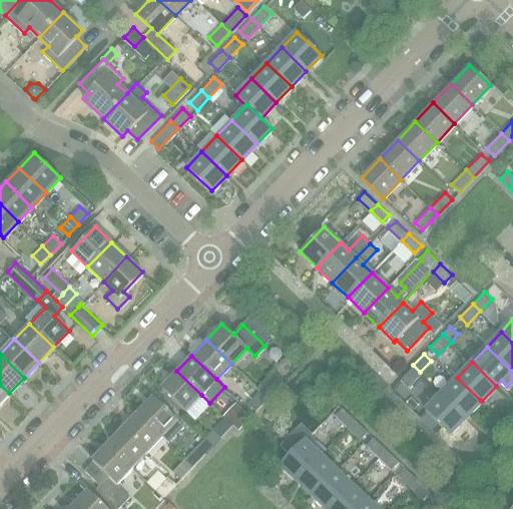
[(420,372),(413,365),(400,379),(407,386),(420,372)]
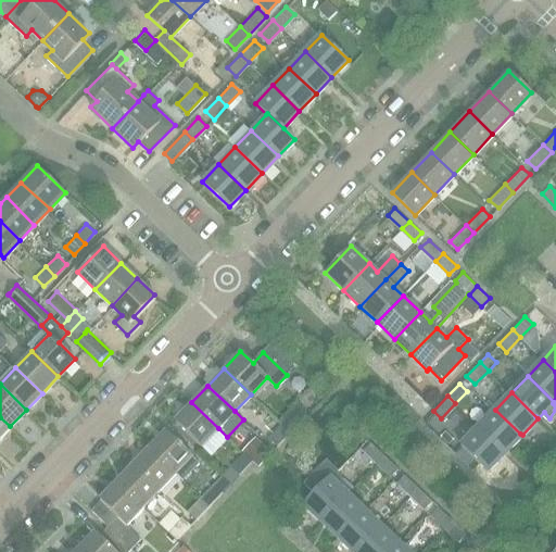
[(218,428),(191,402),(175,419),(201,444),(218,428)]
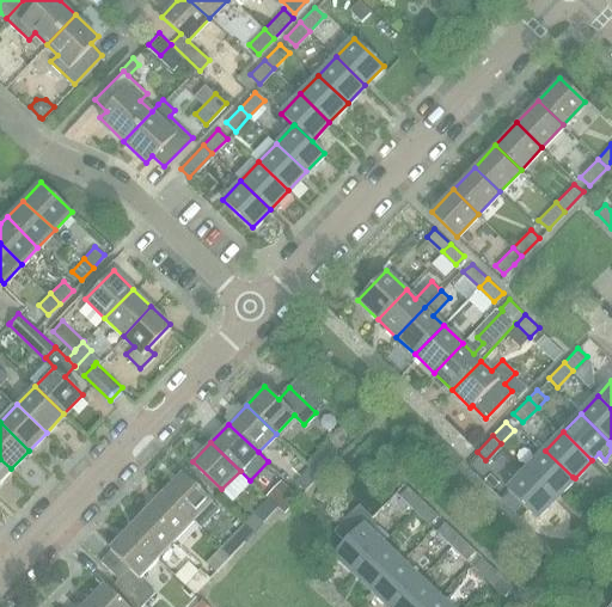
[(324,448),(310,464),(320,473),(335,458),(324,448)]
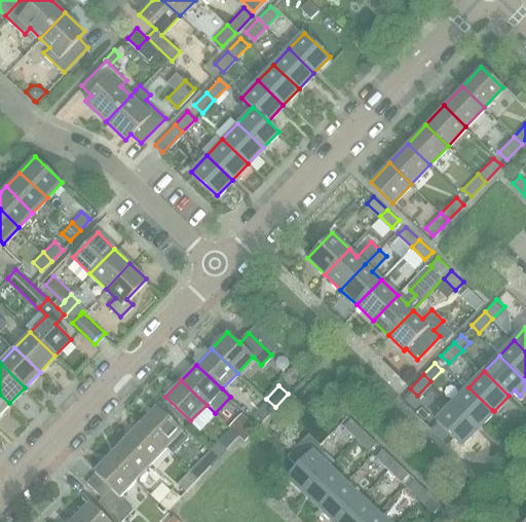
[(468,387),(453,403),(478,427),(494,411),(492,410),(468,387)]
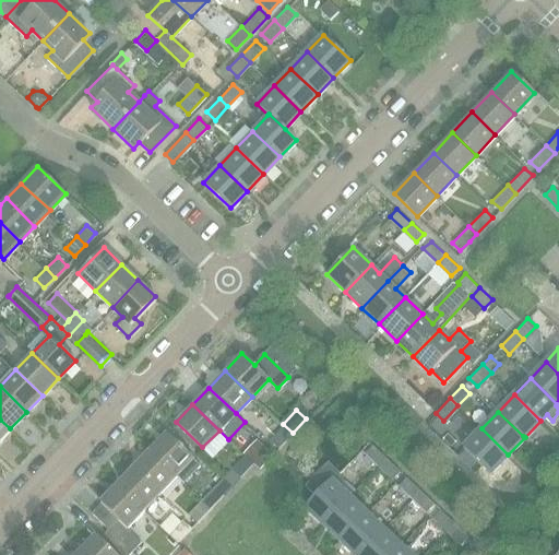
[(0,420),(0,438),(10,428),(0,420)]
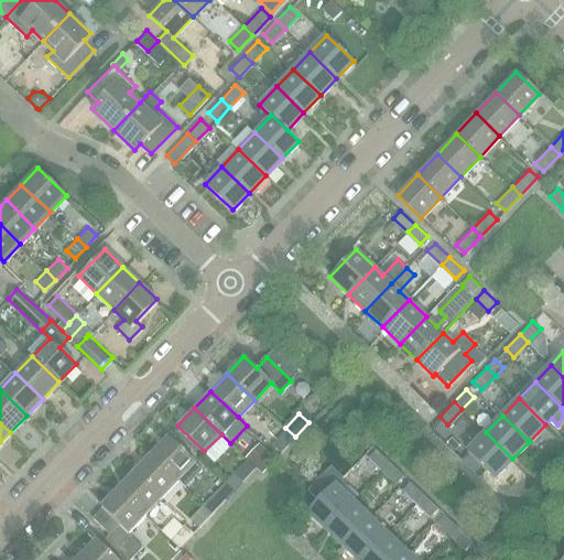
[(295,437),(285,428),(272,442),(281,450),(282,451),(295,437)]
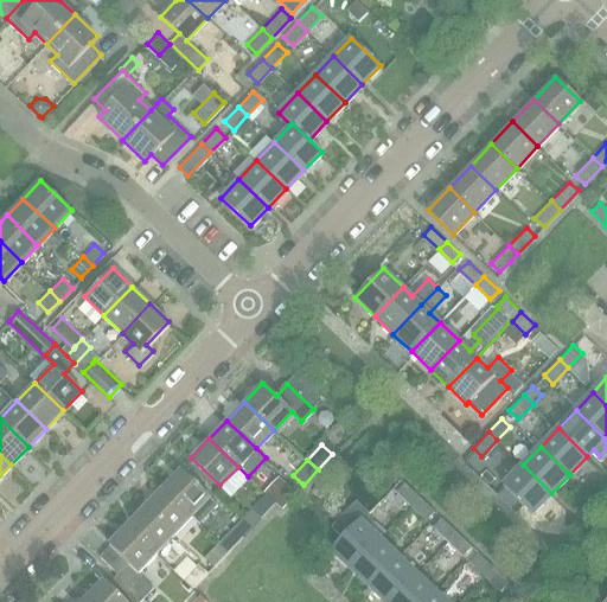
[(551,493),(523,465),(503,485),(532,513),(551,493)]
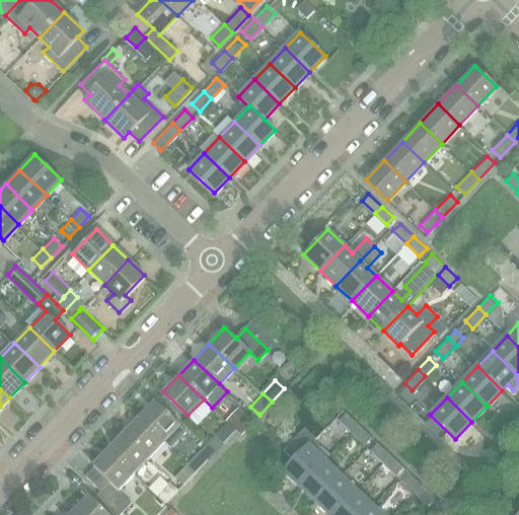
[(154,400),(139,416),(164,440),(170,446),(186,431),(179,425),(154,400)]
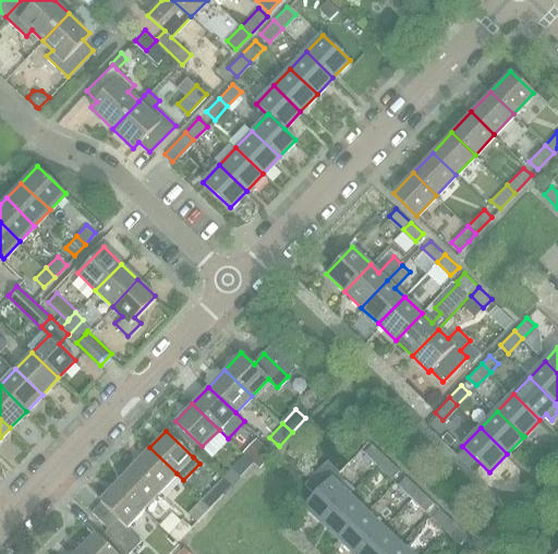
[(247,453),(261,466),(274,454),(261,441),(247,453)]
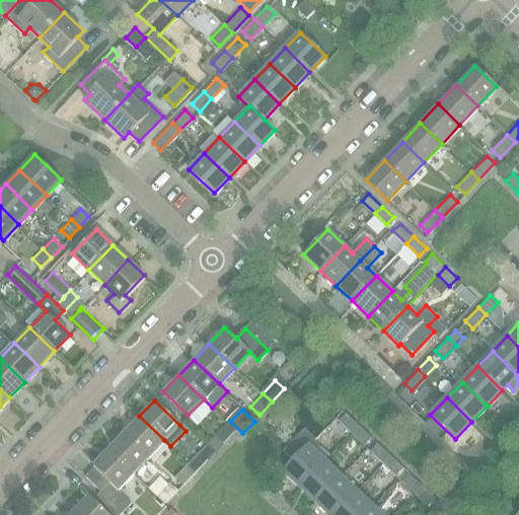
[(338,420),(351,432),(358,424),(346,412),(338,420)]
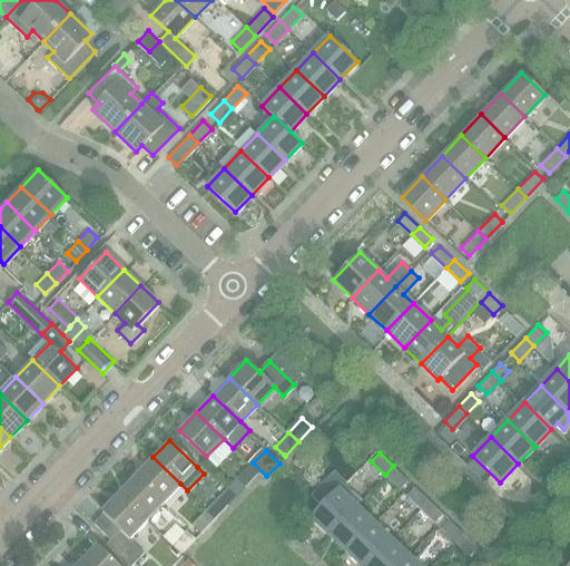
[(153,457),(136,475),(164,501),(180,484),(153,457)]
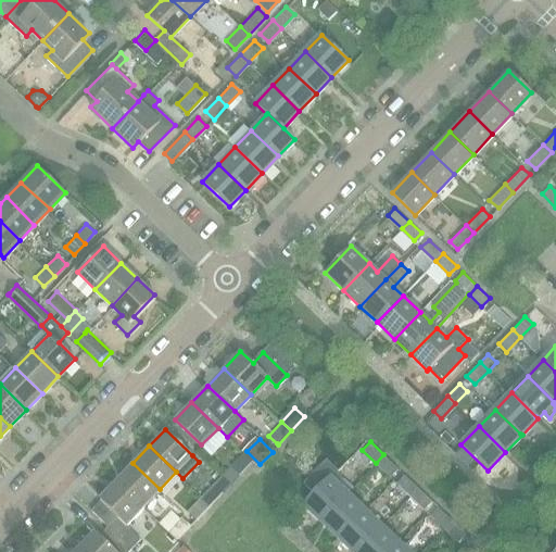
[(231,464),(240,473),(253,459),(244,451),(231,464)]
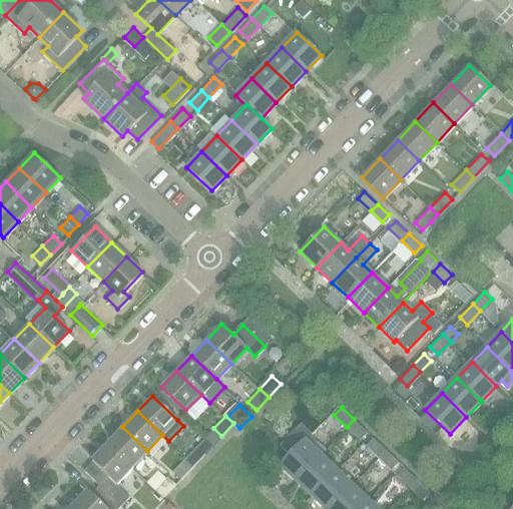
[(354,419),(347,427),(360,439),(367,431),(354,419)]
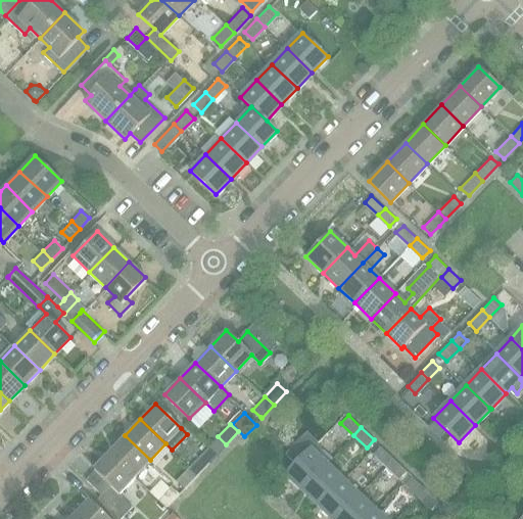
[(295,462),(285,473),(302,489),(327,464),(318,455),(324,449),(317,442),(318,440),(306,429),(285,452),(295,462)]
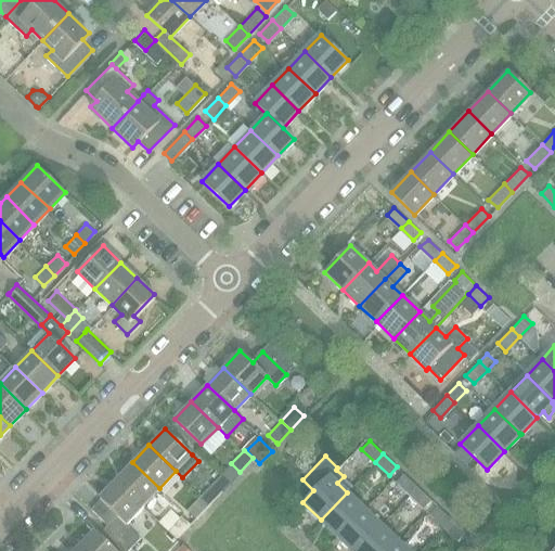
[(132,462),(116,479),(143,505),(159,488),(132,462)]
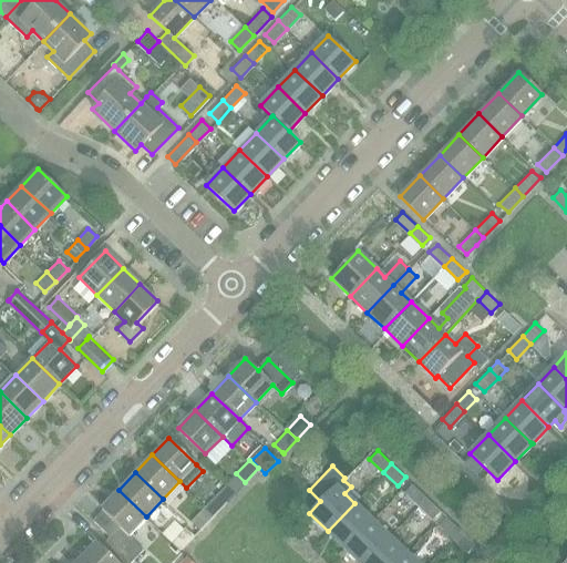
[(404,492),(418,505),(426,497),(412,483),(404,492)]
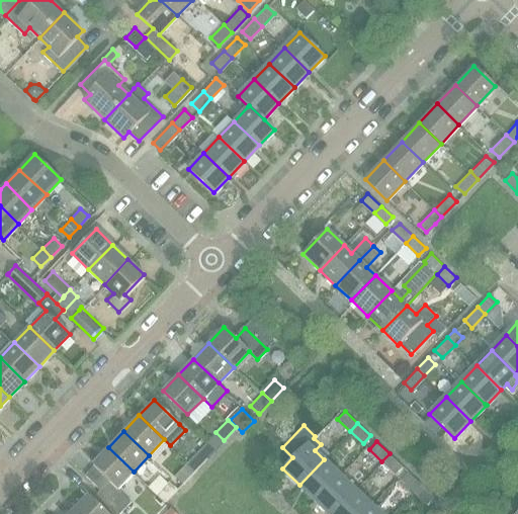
[(108,480),(100,488),(121,509),(131,500),(117,488),(134,472),(108,447),(92,463),(108,480)]
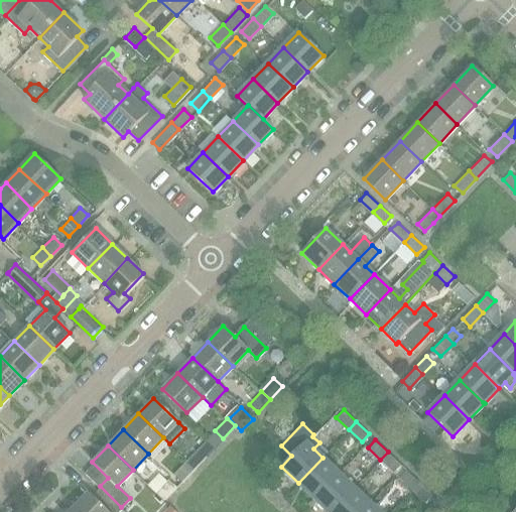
[(199,446),(186,460),(195,467),(207,455),(199,446)]
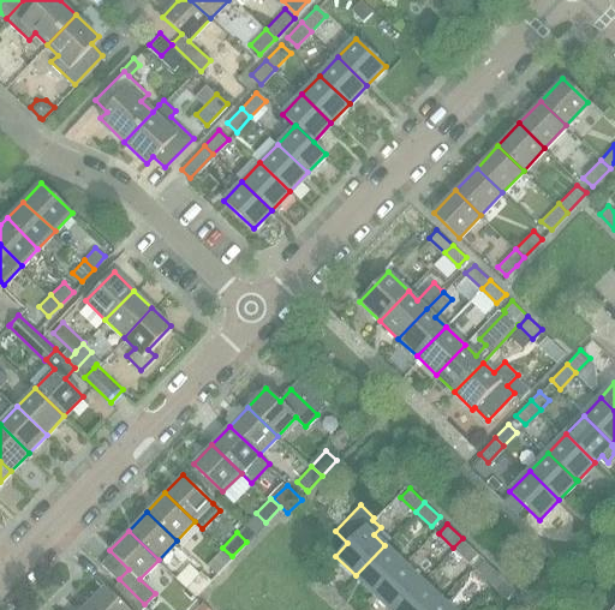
[(463,538),(453,548),(467,561),(477,551),(463,538)]
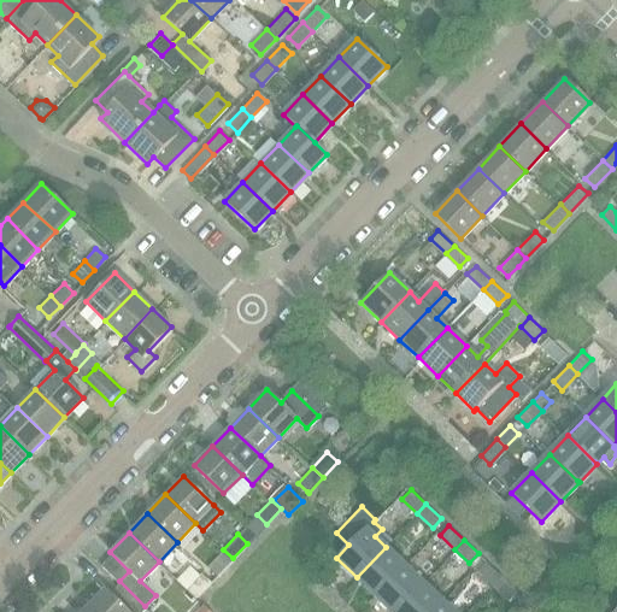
[(386,547),(357,577),(375,595),(405,565),(386,547)]
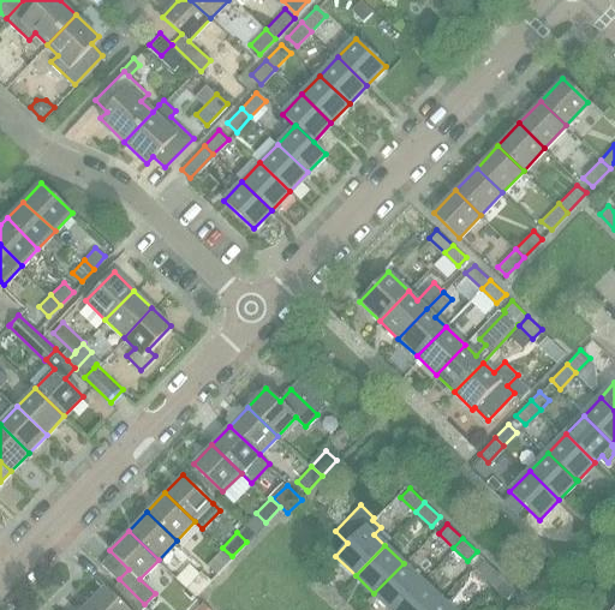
[(232,556),(222,548),(208,563),(218,572),(232,556)]
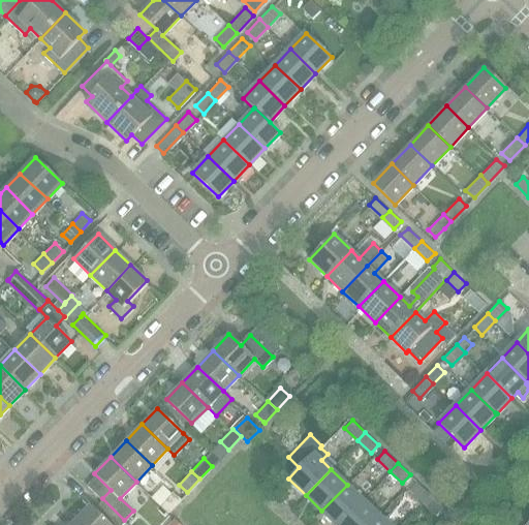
[(409,490),(422,502),(430,494),(416,482),(409,490)]
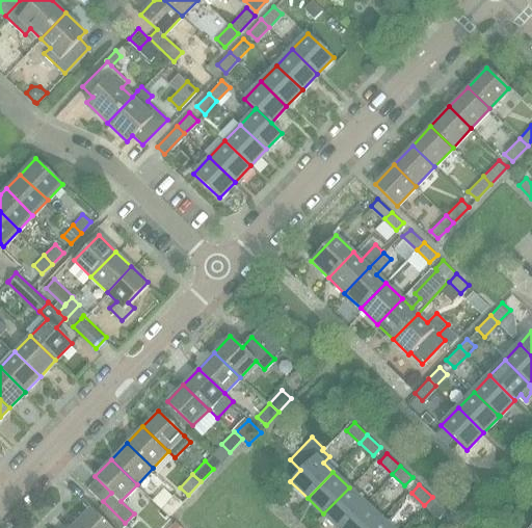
[(349,487),(323,513),(339,527),(340,527),(365,502),(349,487)]
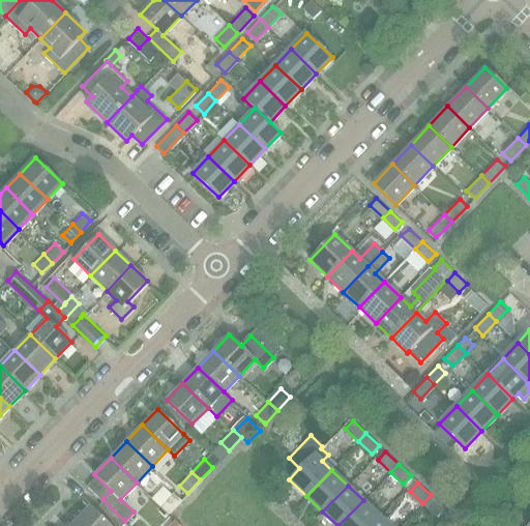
[(160,503),(169,512),(182,498),(173,490),(160,503)]
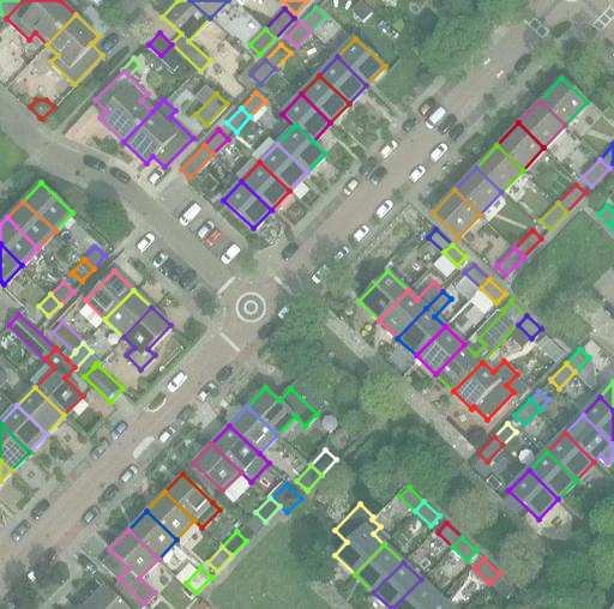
[(499,573),(489,583),(505,597),(513,588),(499,573)]
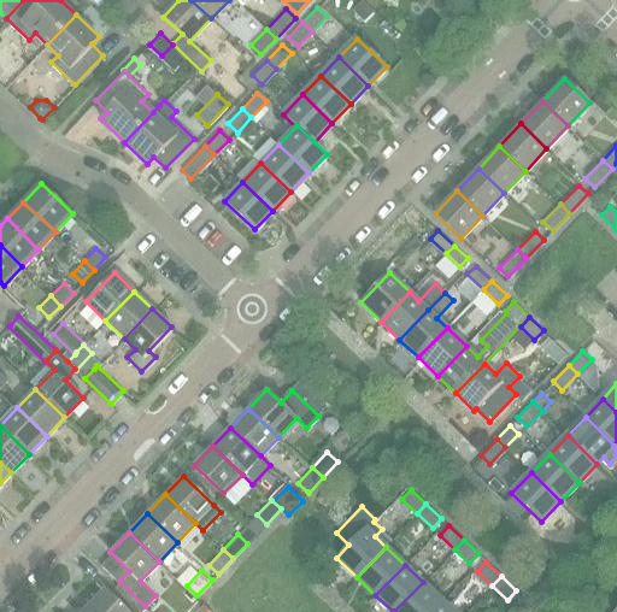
[(105,588),(86,607),(90,611),(139,611),(145,606),(119,581),(109,593),(105,588)]
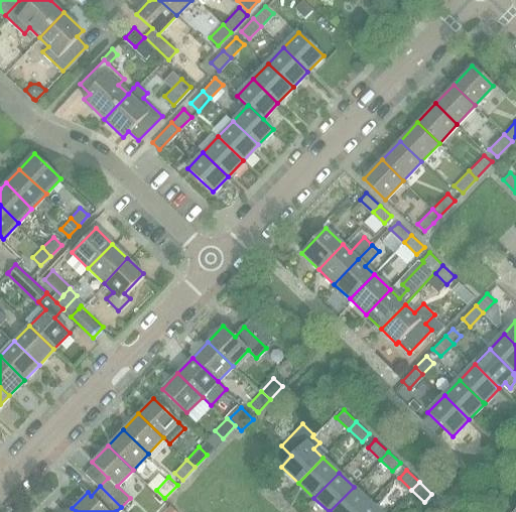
[(354,487),(330,511),(360,511),(370,503),(354,487)]
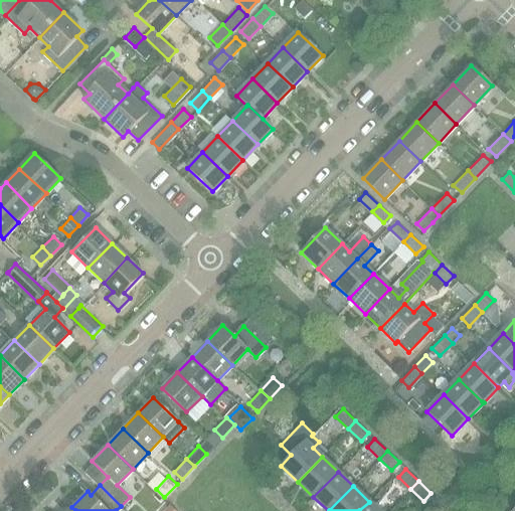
[(378,510),(369,502),(359,510),(378,510)]
